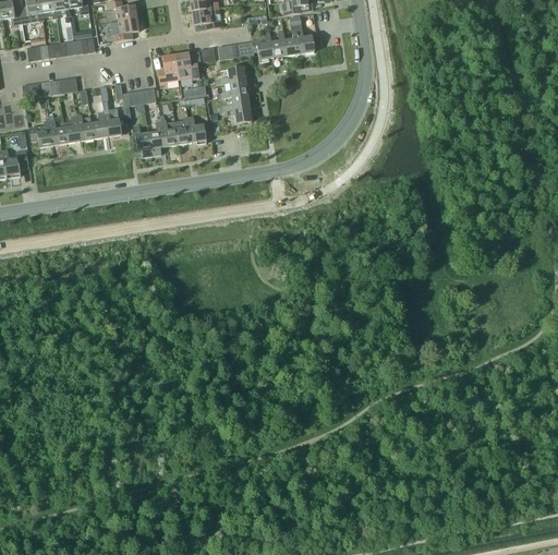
[(0,16),(0,17),(2,17),(11,16),(12,24),(19,23),(22,39),(25,39),(23,23),(22,23),(20,8),(13,9),(12,0),(0,1),(0,16)]
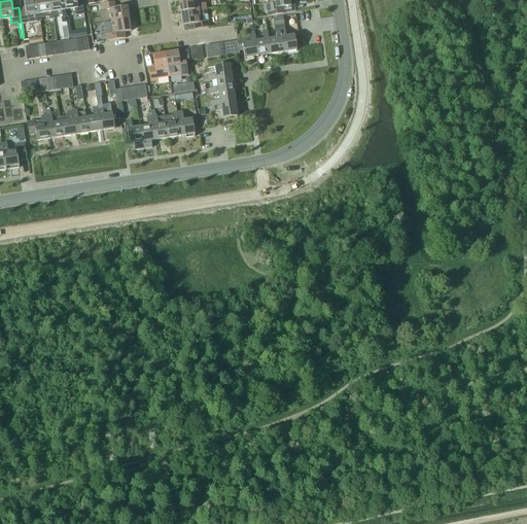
[(41,19),(40,11),(38,11),(36,0),(23,0),(25,6),(19,7),(21,22),(22,22),(29,20),(37,19),(41,19)]
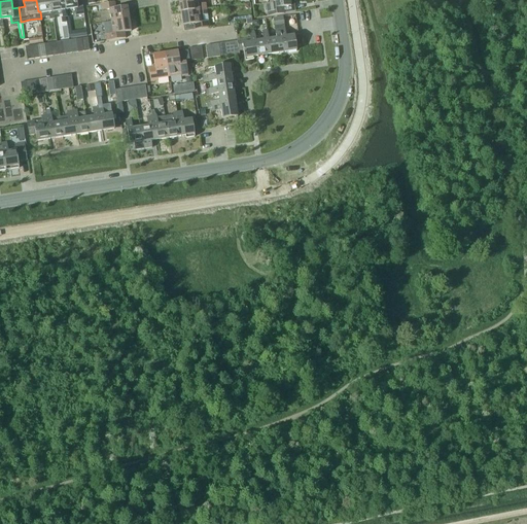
[(54,16),(53,9),(51,9),(49,0),(36,0),(38,11),(40,11),(48,9),(49,16),(54,16)]
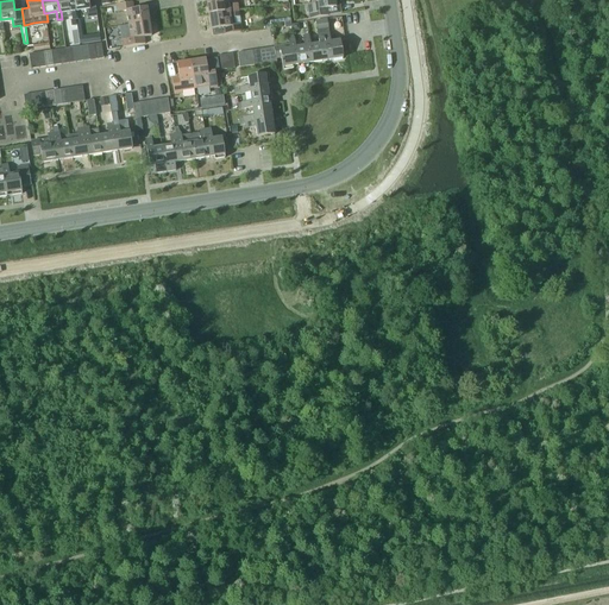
[(57,0),(60,11),(61,11),(70,8),(73,17),(70,18),(71,24),(77,24),(76,17),(77,17),(76,8),(75,8),(73,0),(57,0)]
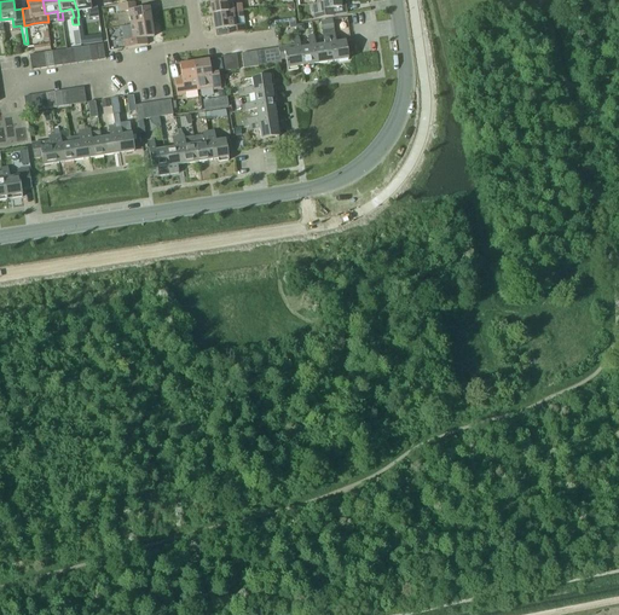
[(74,0),(76,9),(77,9),(87,6),(88,15),(98,13),(96,0),(74,0)]
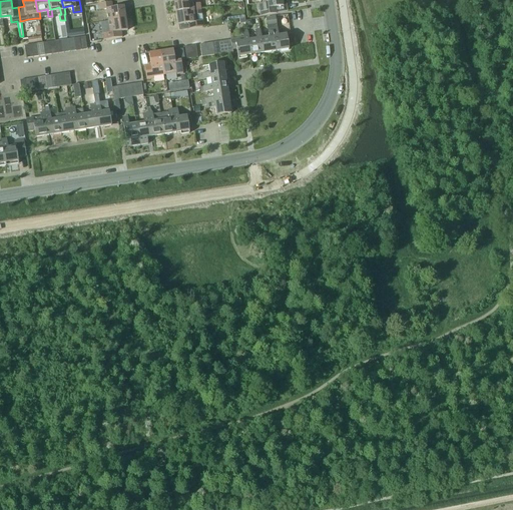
[(106,7),(108,18),(125,16),(123,4),(112,5),(111,0),(104,0),(98,1),(99,8),(106,7)]
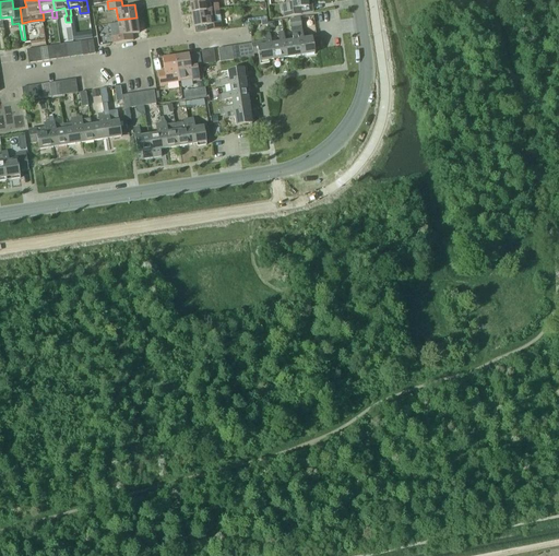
[(190,0),(191,11),(218,7),(217,0),(210,2),(210,0),(190,0)]
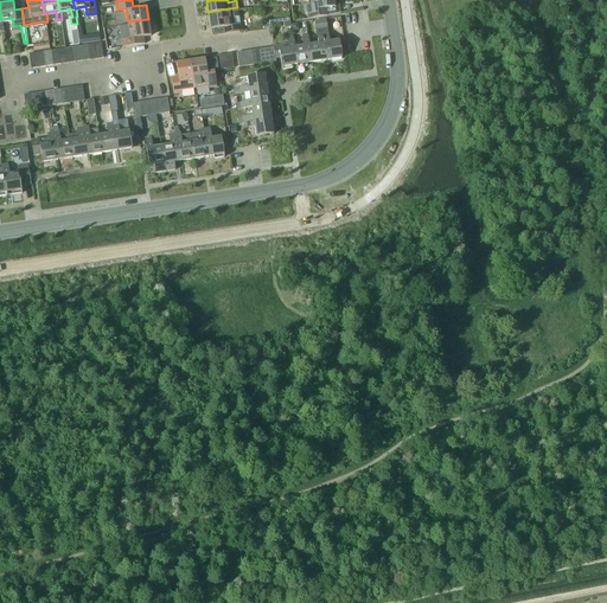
[(317,0),(317,1),(306,2),(308,15),(339,11),(337,0),(317,0)]
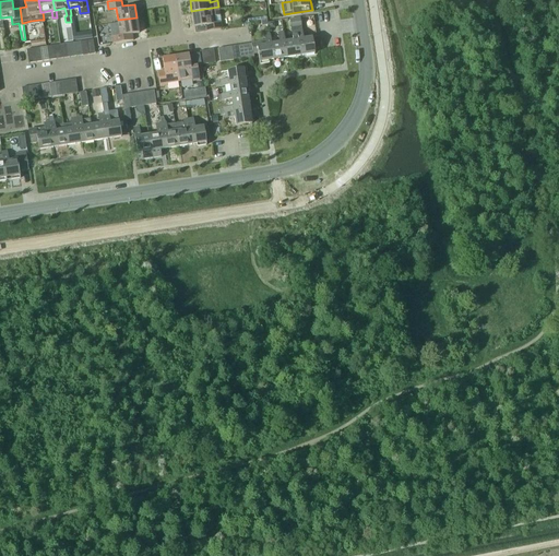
[(222,27),(218,7),(191,11),(193,24),(206,22),(207,30),(222,27)]
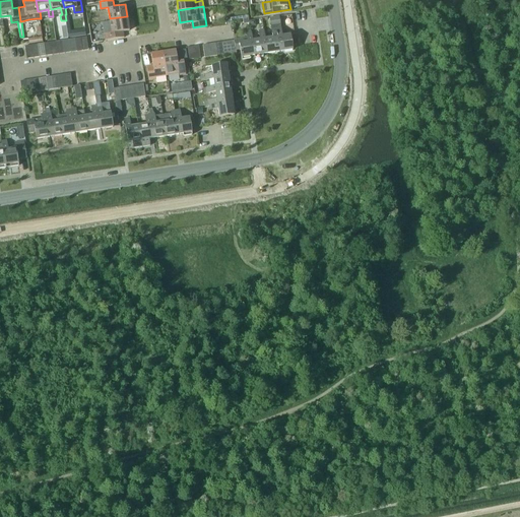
[(279,13),(274,14),(279,50),(293,48),(290,31),(282,34),(279,13)]
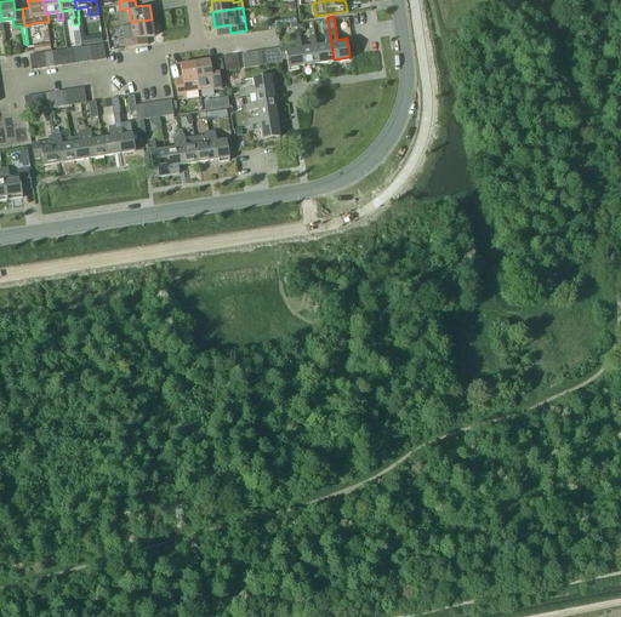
[(319,62),(334,60),(328,17),(322,18),(325,41),(317,44),(315,44),(319,62)]
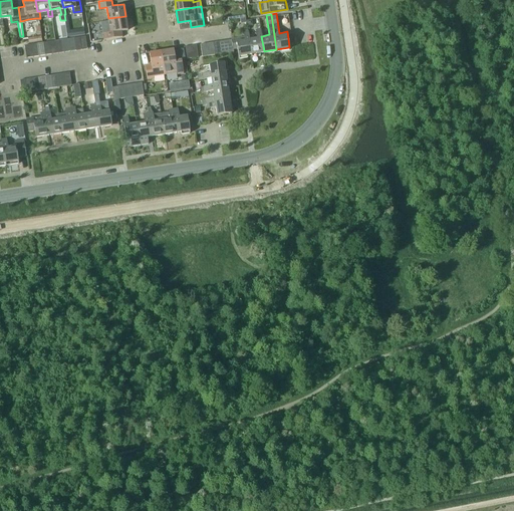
[(127,28),(125,16),(108,18),(110,30),(102,31),(103,37),(122,35),(121,29),(127,28)]
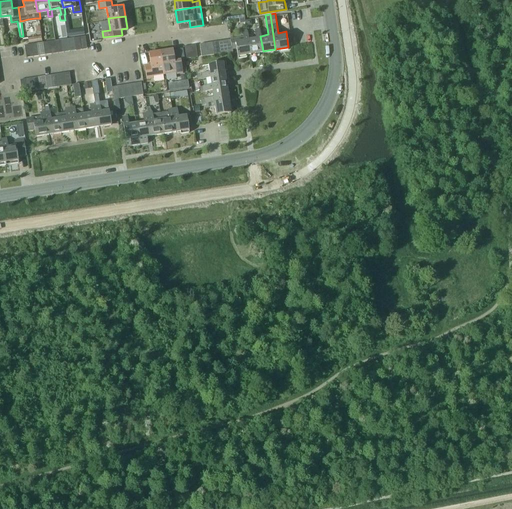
[(256,36),(248,37),(248,38),(250,52),(250,53),(250,54),(259,53),(258,51),(263,51),(260,36),(261,36),(259,27),(254,28),(256,36)]
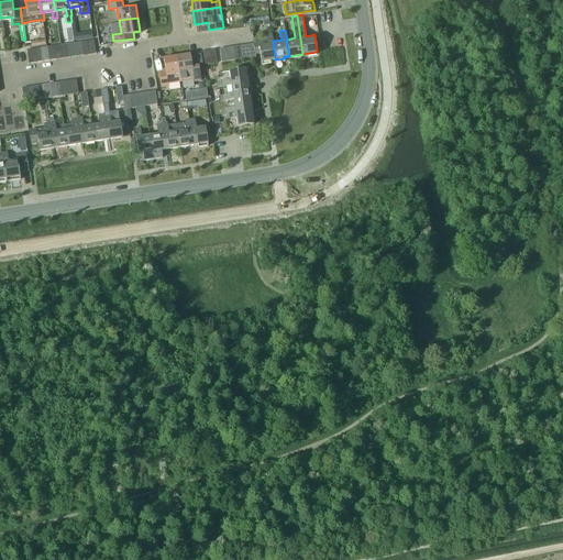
[(267,39),(253,41),(255,52),(257,52),(261,51),(262,62),(271,61),(271,58),(275,58),(275,57),(273,42),(273,41),(272,32),(266,33),(267,39)]
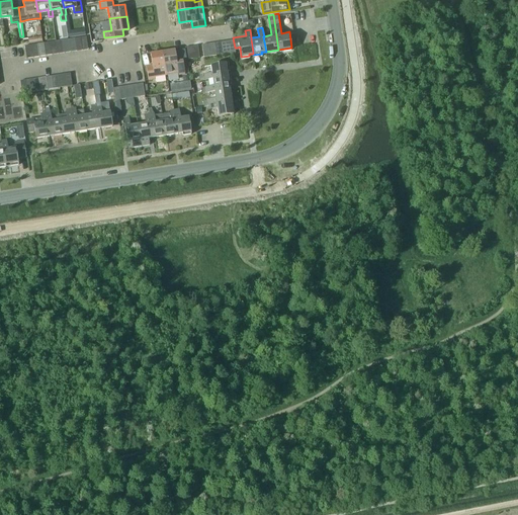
[(68,36),(70,49),(77,48),(74,35),(68,36)]
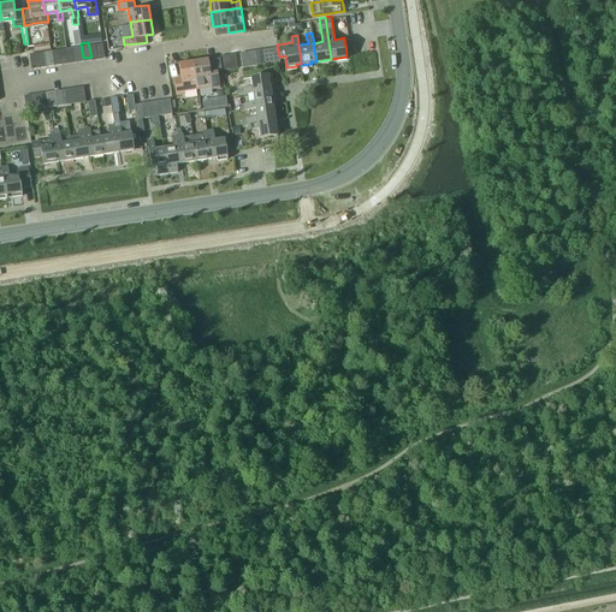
[(73,45),(76,59),(83,58),(81,43),(73,45)]
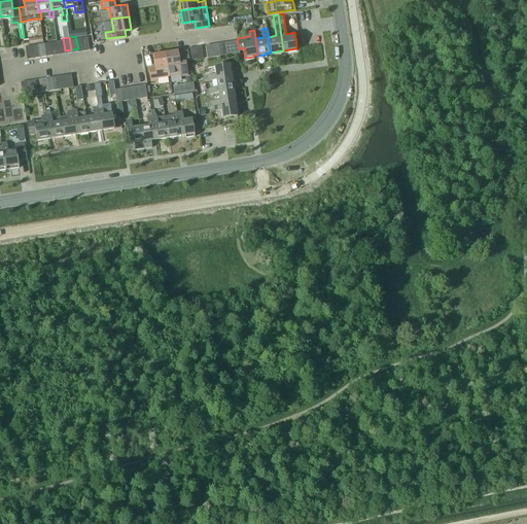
[(57,39),(59,51),(65,50),(63,38),(57,39)]
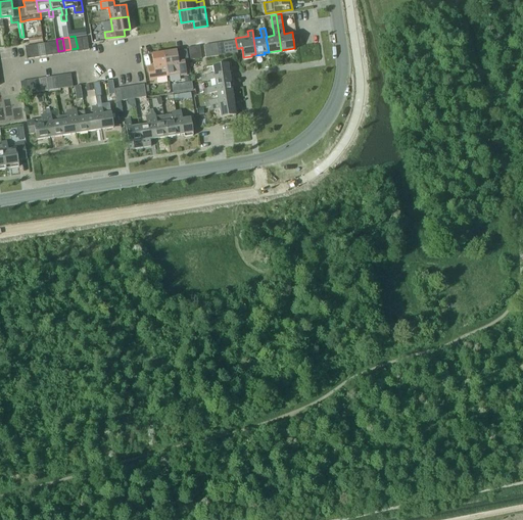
[(235,38),(229,39),(231,51),(237,50),(237,48),(235,38)]
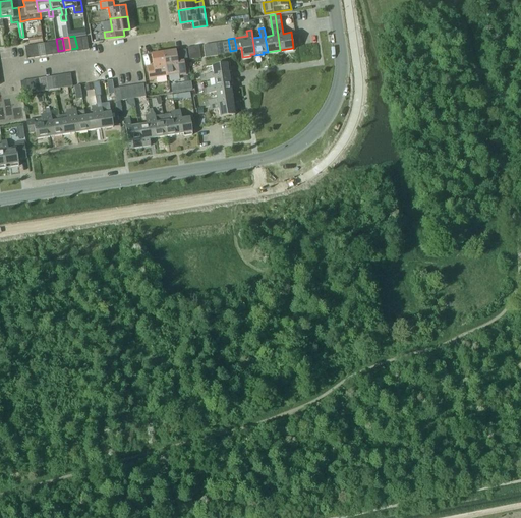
[(224,52),(230,51),(228,39),(222,40),(224,52)]
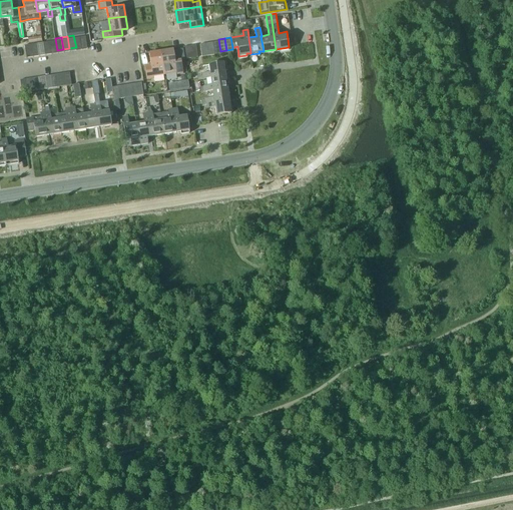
[(43,40),(45,52),(51,51),(49,39),(43,40)]
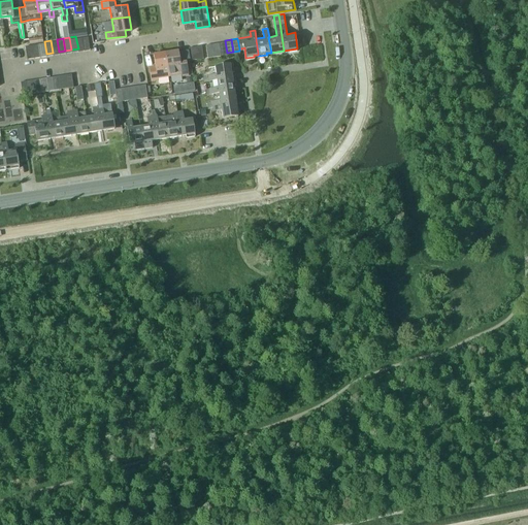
[(37,42),(39,55),(46,54),(44,41),(37,42)]
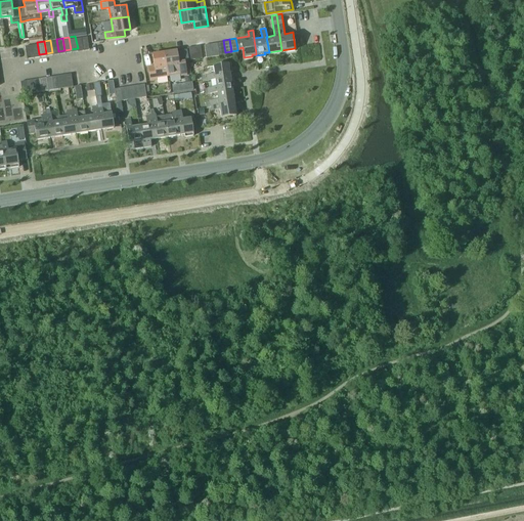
[(206,55),(219,53),(217,41),(204,43),(206,55)]
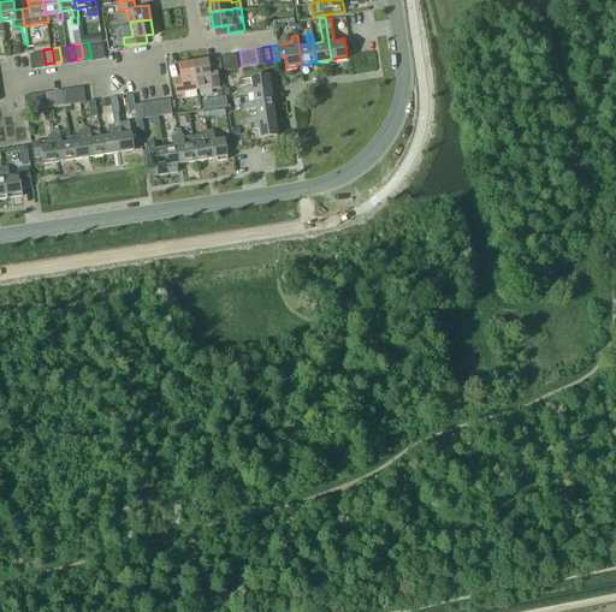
[(31,66),(39,65),(36,51),(36,49),(29,51),(31,66)]
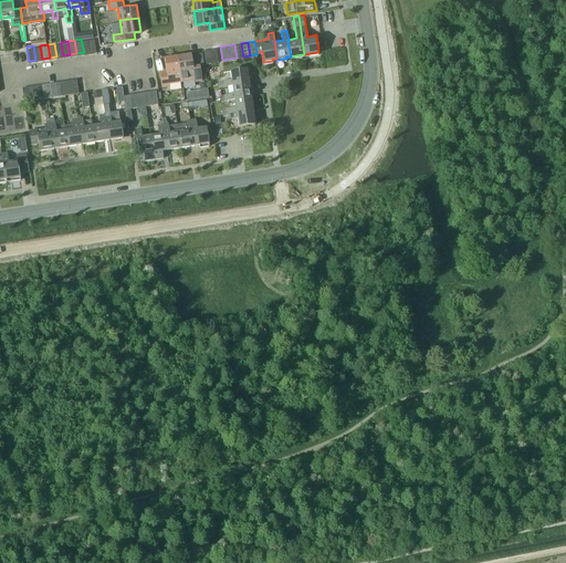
[(218,61),(216,47),(201,49),(203,63),(218,61)]
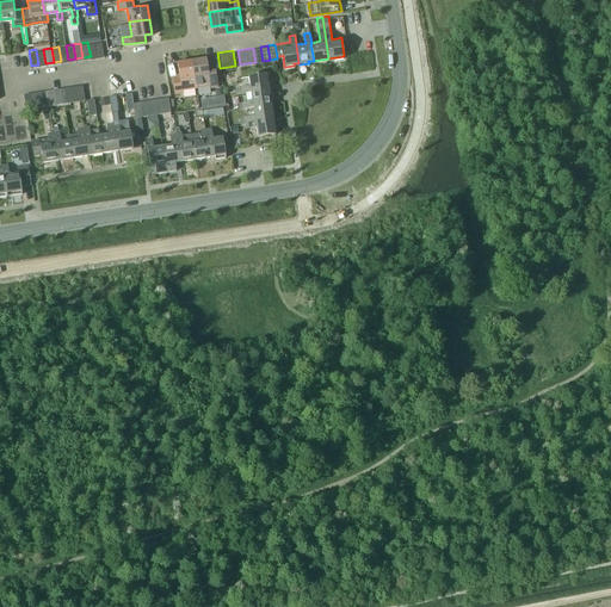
[(191,59),(195,79),(196,86),(210,84),(211,86),(218,85),(215,68),(208,69),(207,56),(191,59)]
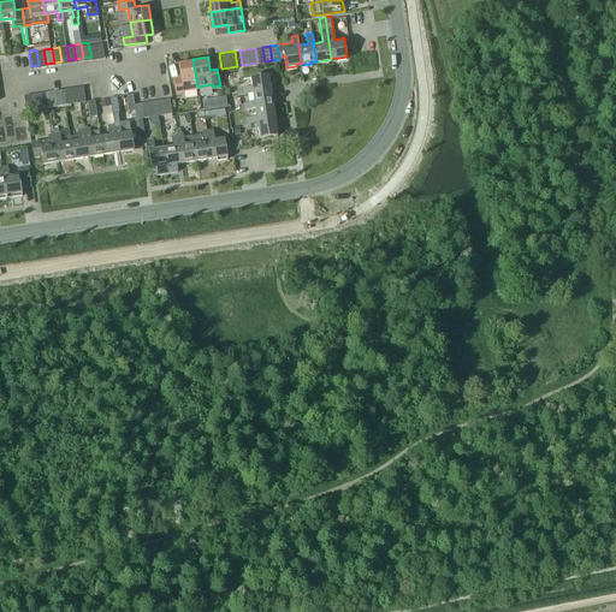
[(183,88),(197,87),(193,59),(178,61),(181,75),(173,76),(176,93),(183,91),(183,88)]
